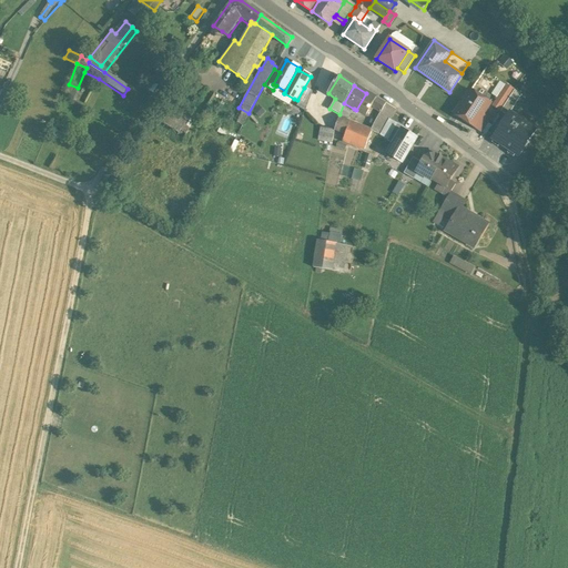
[(500,111),(514,91),(506,85),(492,105),(500,111)]
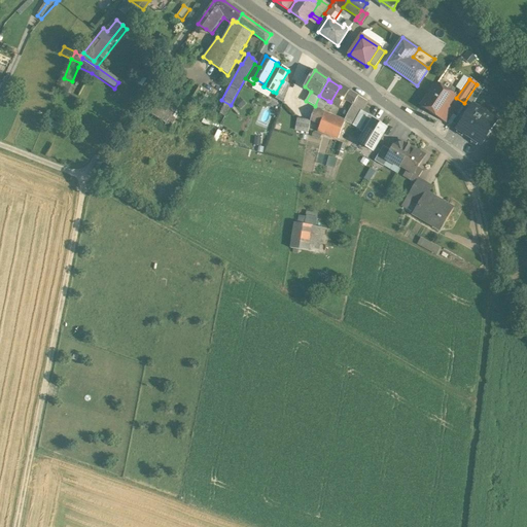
[(282,81),(276,93),(273,92),(271,95),(283,102),(289,85),(282,81)]
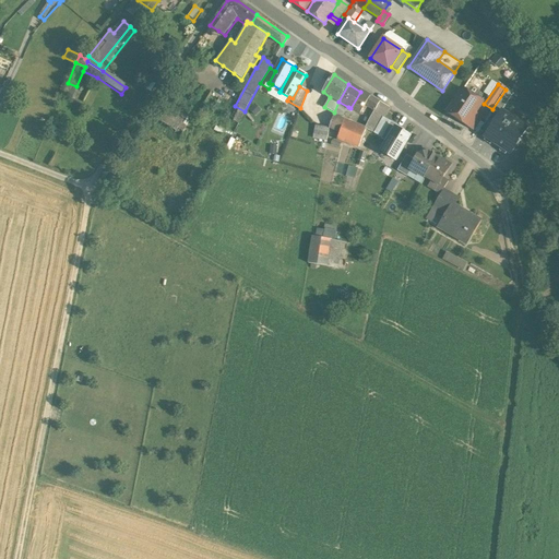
[(546,87),(536,104),(546,109),(554,96),(546,87)]
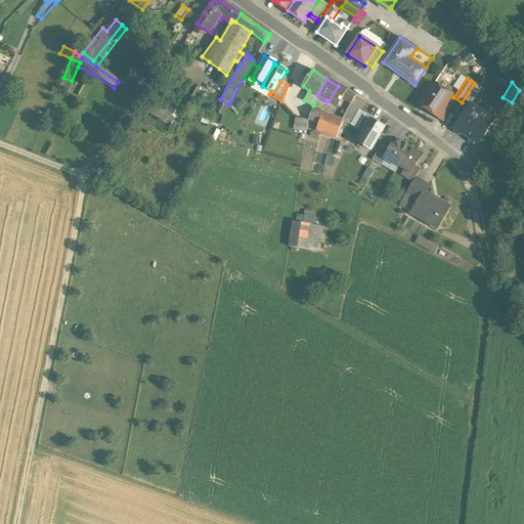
[(434,84),(420,105),(438,118),(444,107),(452,96),(434,84)]
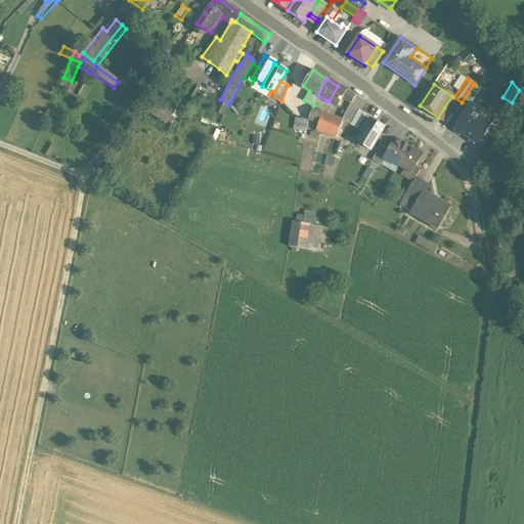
[(462,102),(469,106),(481,88),(474,84),(462,102)]
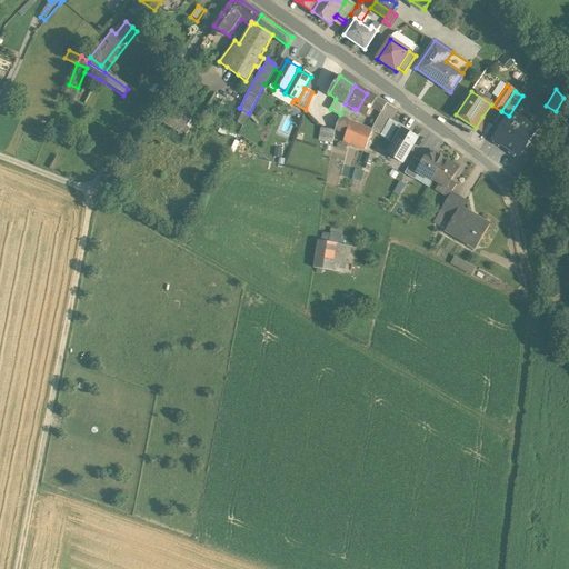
[(381,100),(367,93),(357,110),(366,116),(369,110),(376,110),(381,100)]
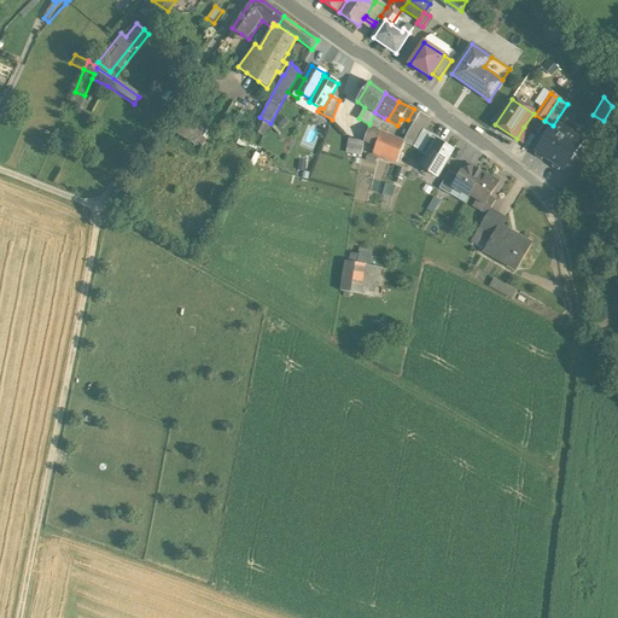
[(164,123),(193,145),(200,135),(216,114),(202,104),(193,115),(178,104),(164,123)]
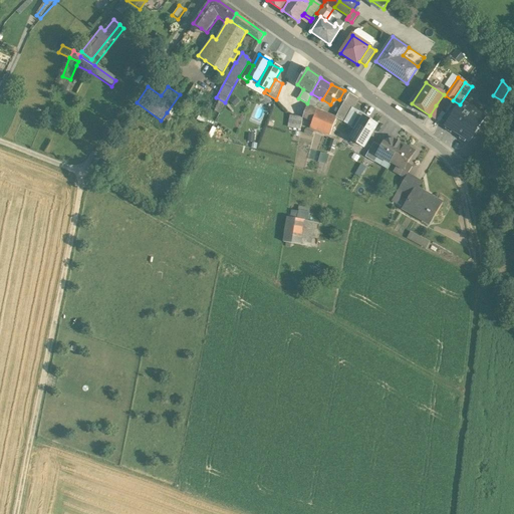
[(357,99),(344,90),(339,99),(344,102),(337,118),(345,122),(352,108),(357,99)]
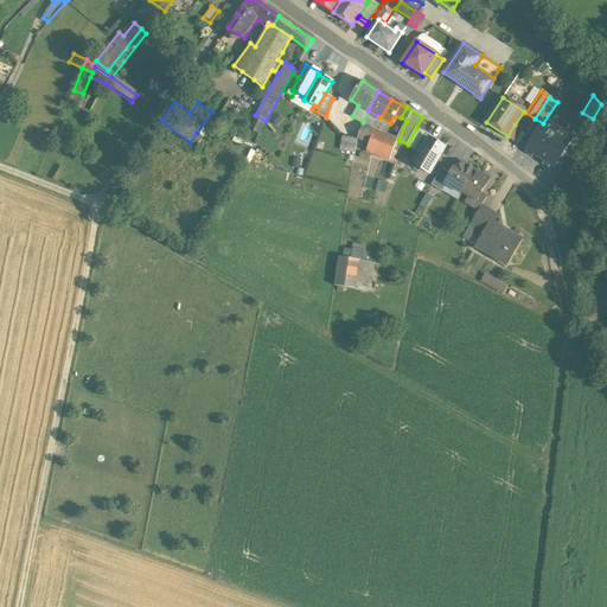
[(374,129),(378,116),(368,110),(363,122),(362,126),(374,129)]
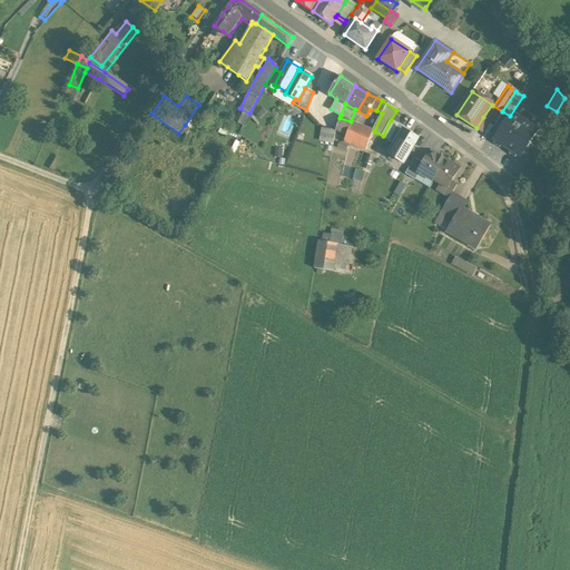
[(520,158),(539,131),(512,114),(510,116),(493,140),(520,158)]
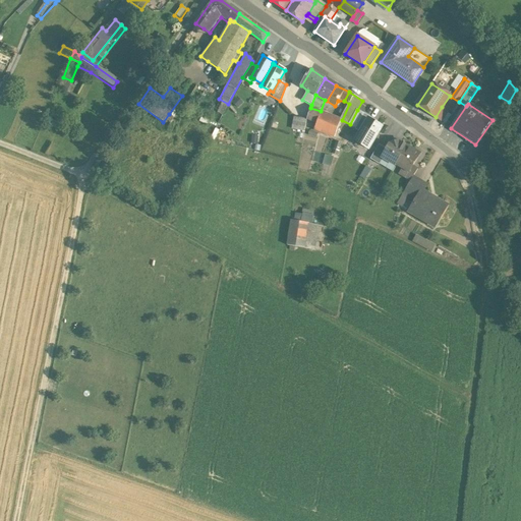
[(448,111),(442,107),(436,117),(441,120),(448,111)]
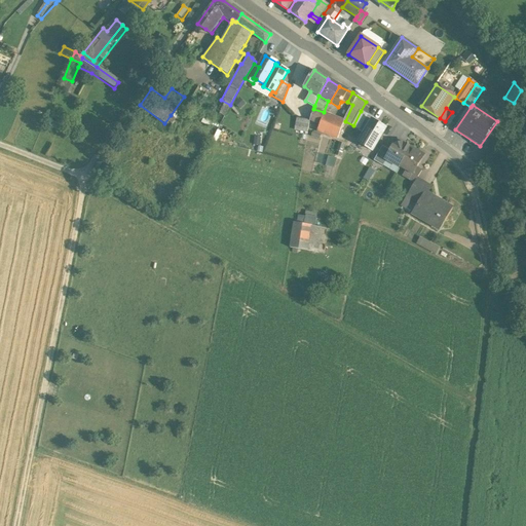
[(313,109),(309,120),(322,124),(327,126),(331,115),(324,112),(313,109)]
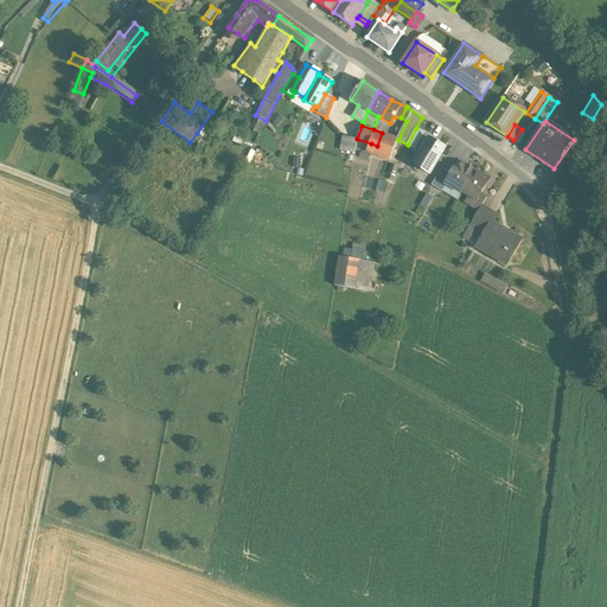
[(407,146),(414,149),(425,133),(416,128),(408,145),(407,146)]
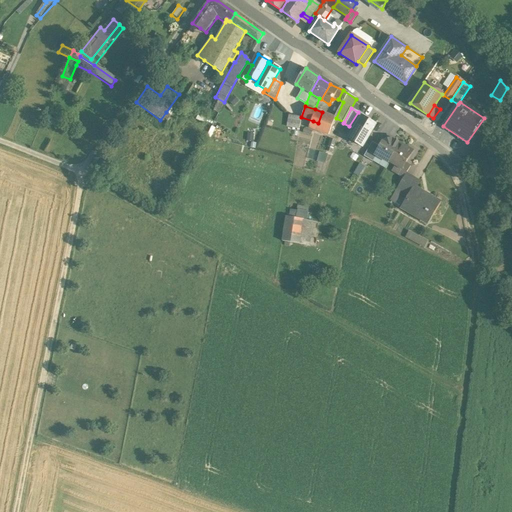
[(172,116),(166,112),(160,120),(156,126),(161,130),(172,116)]
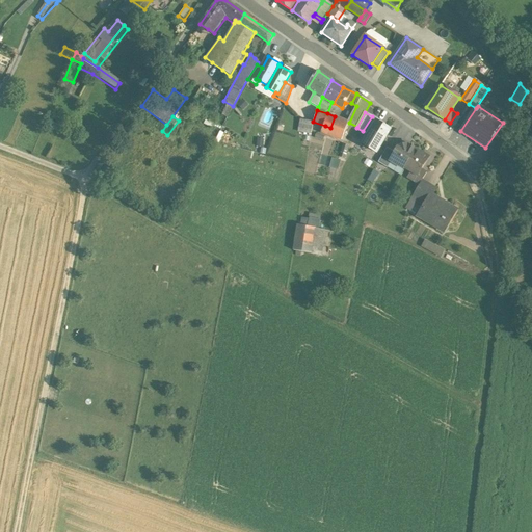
[(347,122),(335,116),(330,128),(343,133),(347,122)]
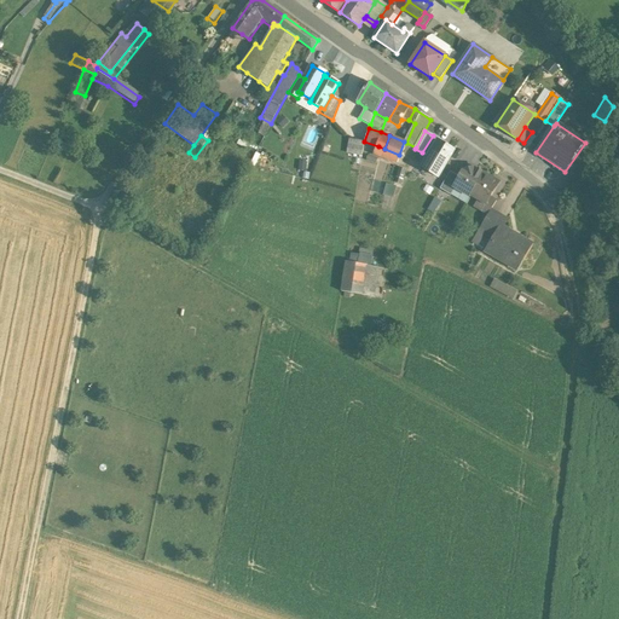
[(433,136),(422,152),(422,154),(429,157),(438,142),(440,143),(441,140),(433,136)]
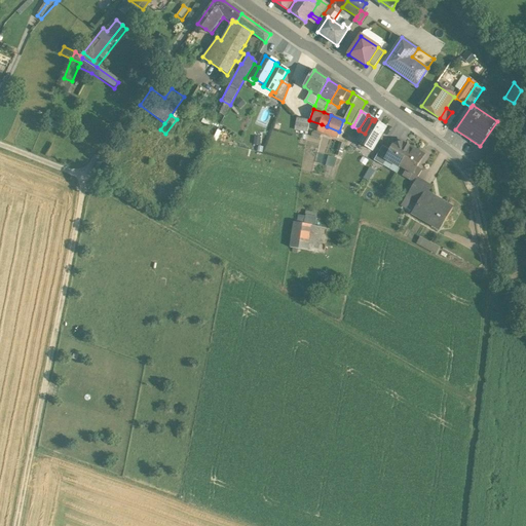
[(307,134),(309,120),(296,118),(294,132),(307,134)]
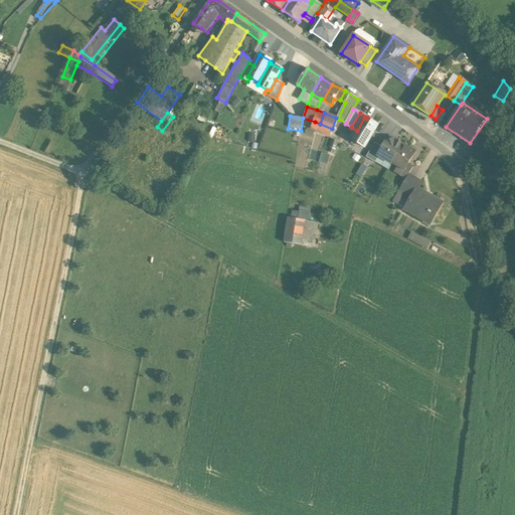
[(338,119),(336,118),(332,129),(320,124),(315,122),(312,129),(331,137),(338,119)]
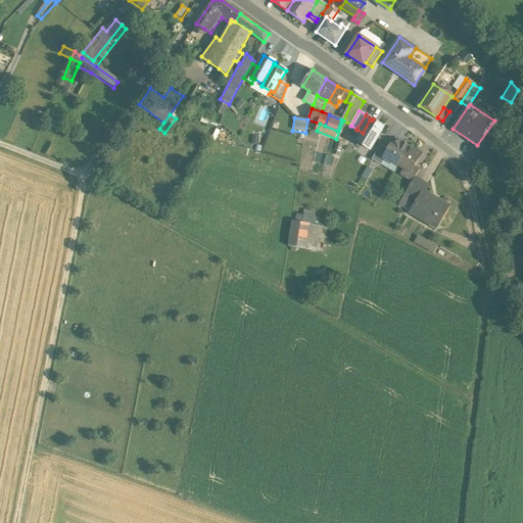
[(357,142),(370,150),(383,128),(372,121),(370,120),(363,133),(357,142)]
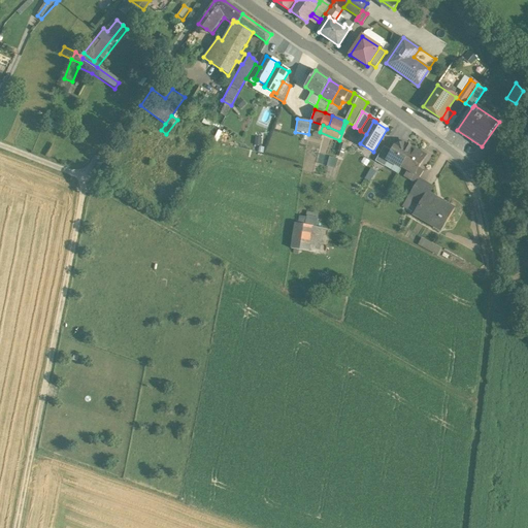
[(406,142),(394,145),(394,147),(392,151),(387,160),(388,161),(401,168),(402,167),(401,167),(413,149),(406,144),(406,142)]
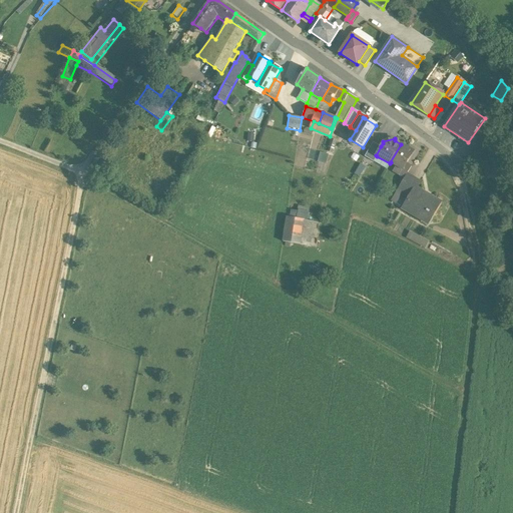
[(332,139),(331,141),(327,151),(332,153),(336,141),(332,139)]
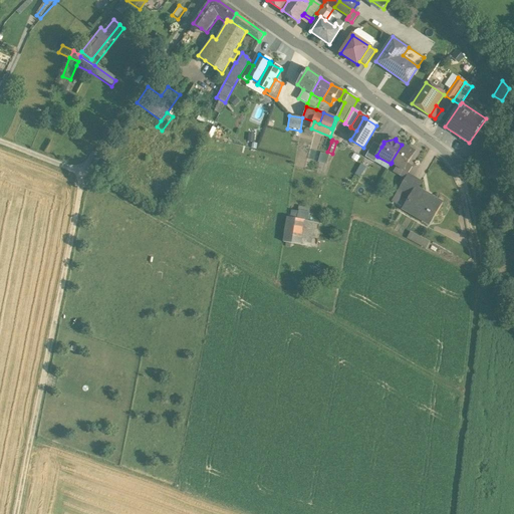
[(373,143),(365,157),(373,163),(377,157),(376,156),(381,147),(373,143)]
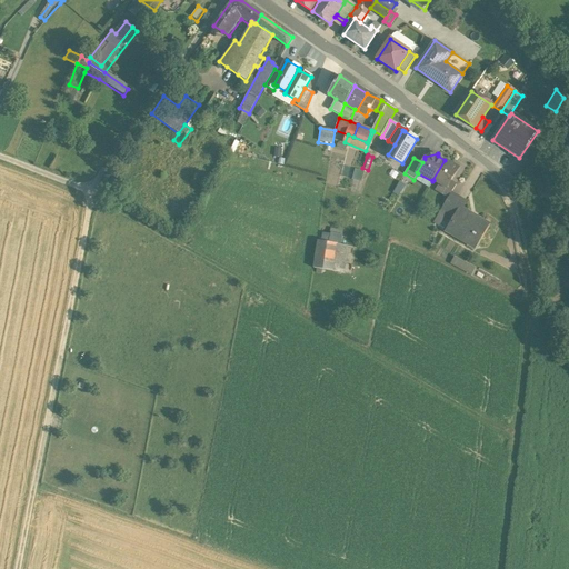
[(458,168),(445,160),(432,180),(433,180),(446,188),(449,181),(458,168)]
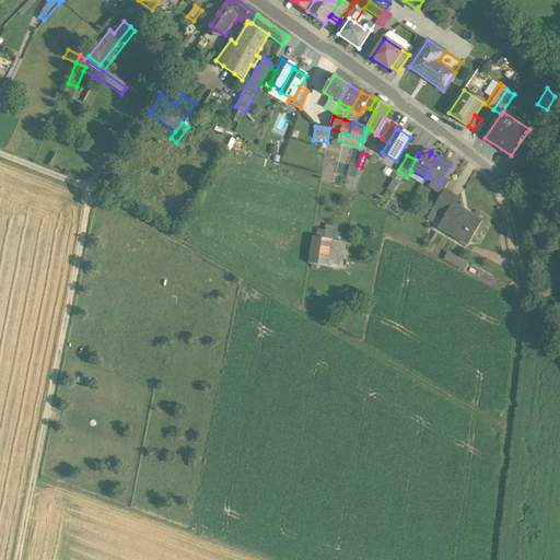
[(358,168),(349,166),(347,176),(354,179),(358,168)]
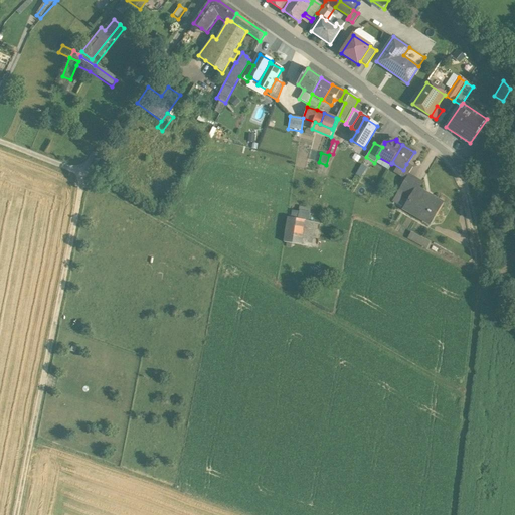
[(357,174),(363,177),(369,167),(363,163),(357,174)]
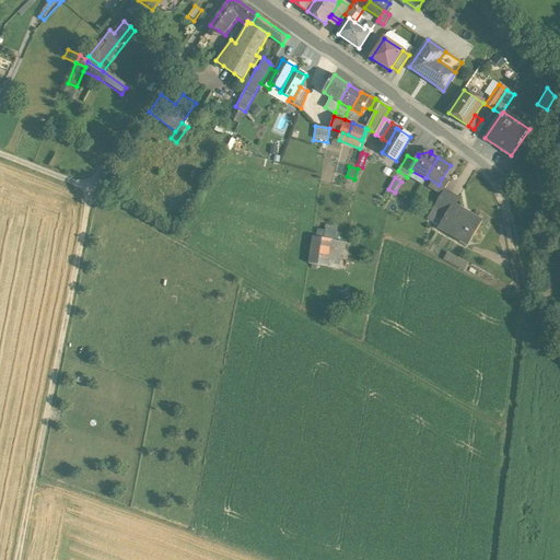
[(442,178),(439,185),(434,190),(441,195),(443,190),(448,183),(442,178)]
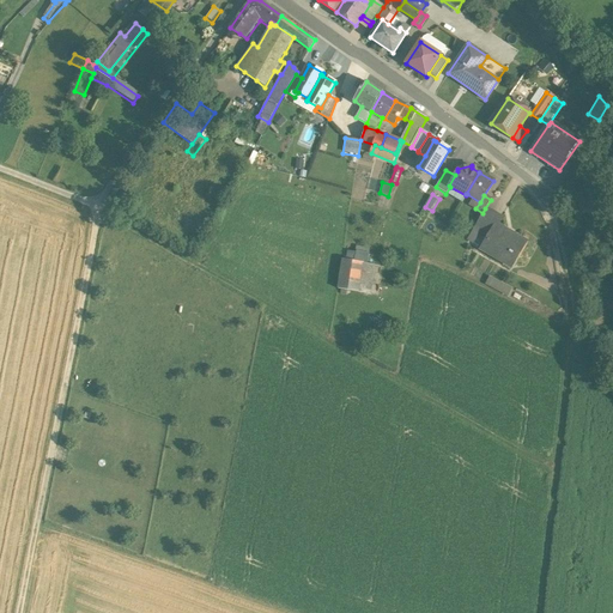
[(483,213),(477,224),(481,228),(491,212),(485,208),(483,213)]
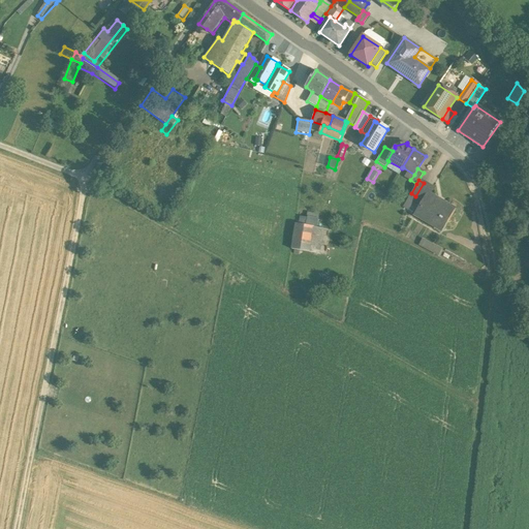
[(432,188),(424,183),(415,196),(423,200),(427,193),(429,193),(432,188)]
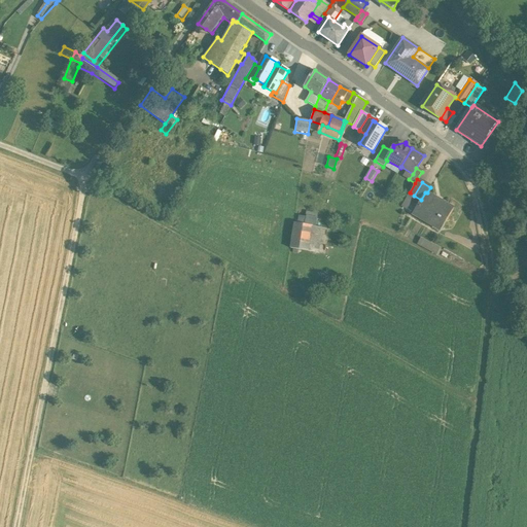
[(427,192),(425,192),(421,200),(412,215),(438,230),(444,220),(441,218),(447,207),(434,199),(435,198),(427,192)]
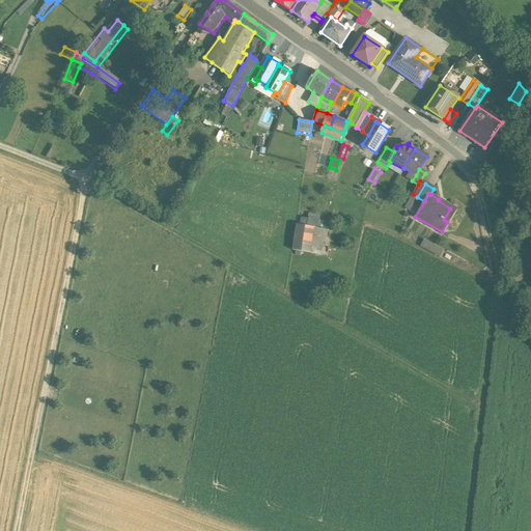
[(323,255),(327,230),(296,225),(291,250),(323,255)]
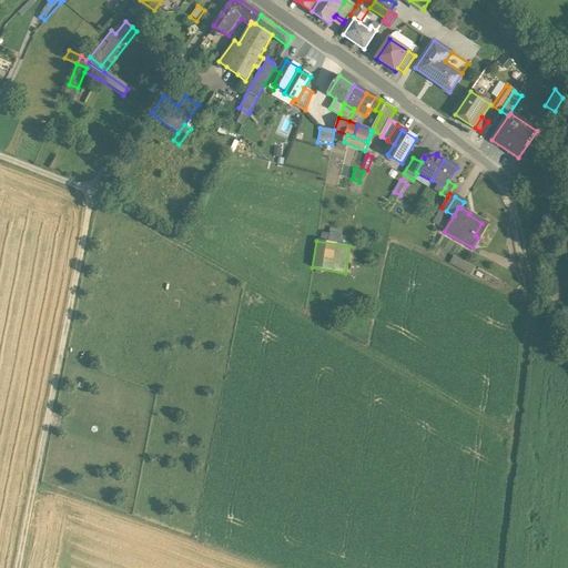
[(474,270),(453,256),(449,261),(470,274),(474,270)]
